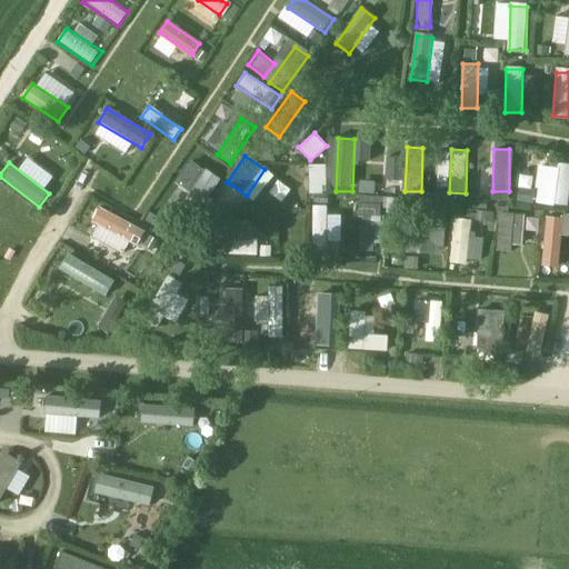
[(325,192),(326,163),(309,163),(309,191),(325,192)]
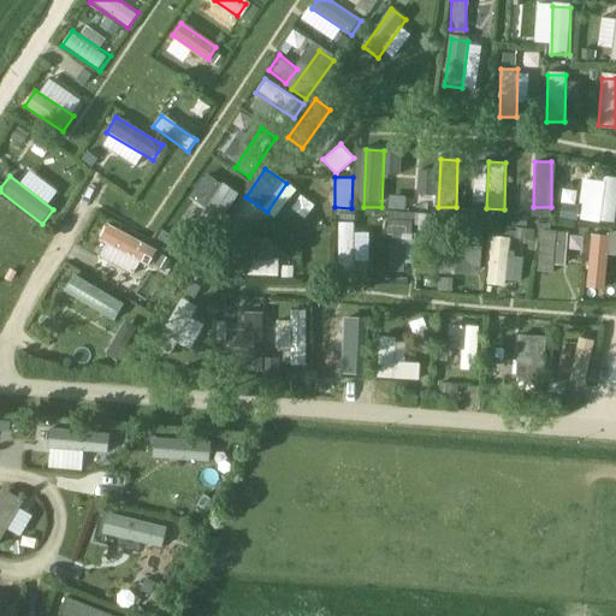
[(591,181),(586,220),(600,223),(605,182),(591,181)]
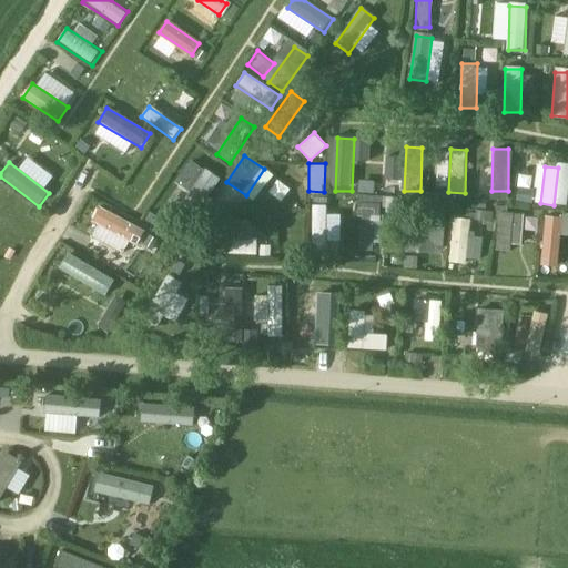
[(205,171),(178,215),(192,224),(220,179),(205,171)]
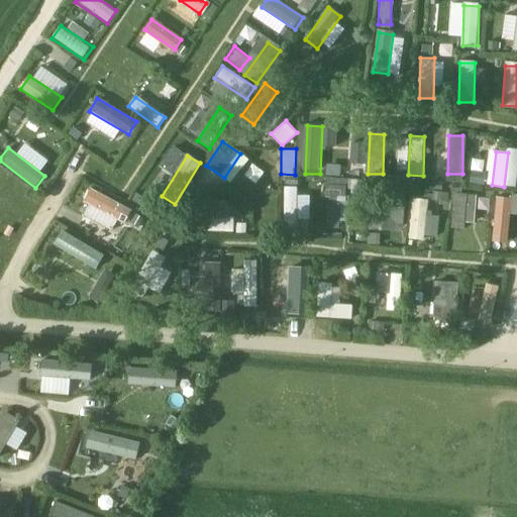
[(255,182),(264,171),(251,163),(243,174),(255,182)]
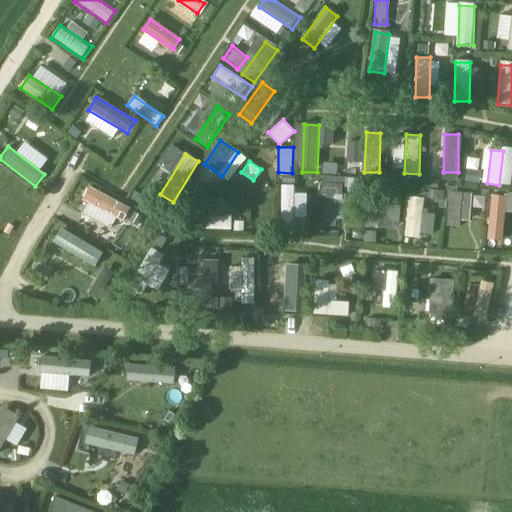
[(325,181),(323,229),(338,230),(340,182),(325,181)]
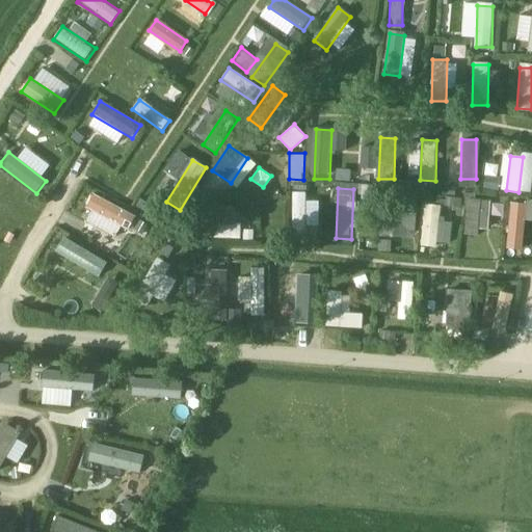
[(292,194),(292,235),(308,235),(307,193),(292,194)]
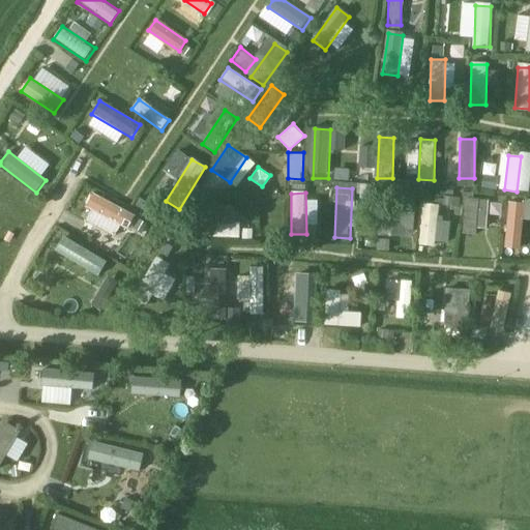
[(95,195),(88,209),(128,232),(137,217),(95,195)]
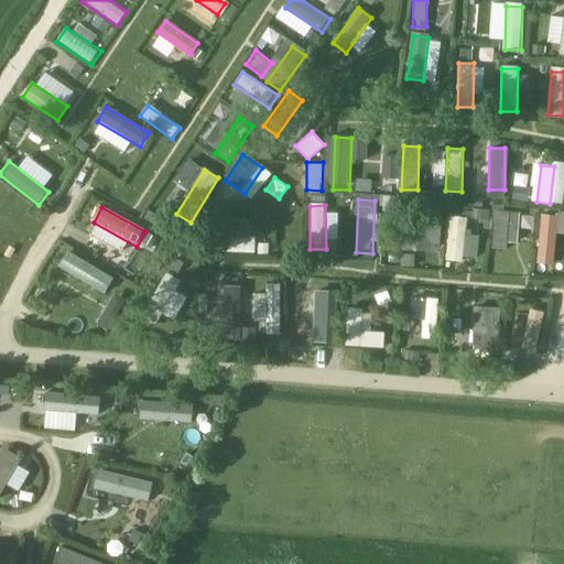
[(498,212),(494,249),(507,250),(511,214),(498,212)]
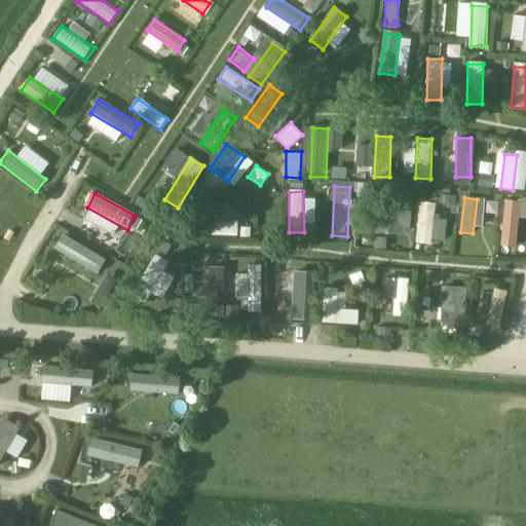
[(414,205),(365,202),(364,218),(413,221),(414,205)]
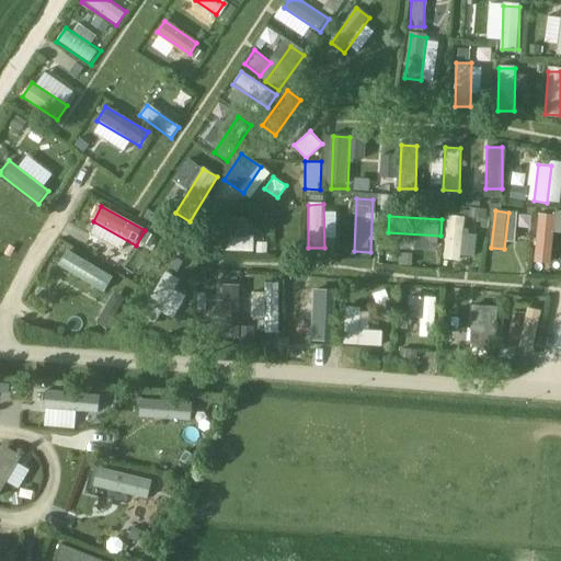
[(449,217),(445,260),(461,261),(465,218),(449,217)]
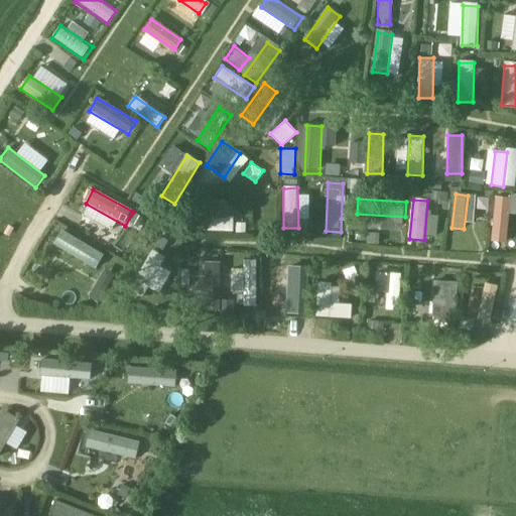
[(496,200),(492,248),(507,249),(511,201),(496,200)]
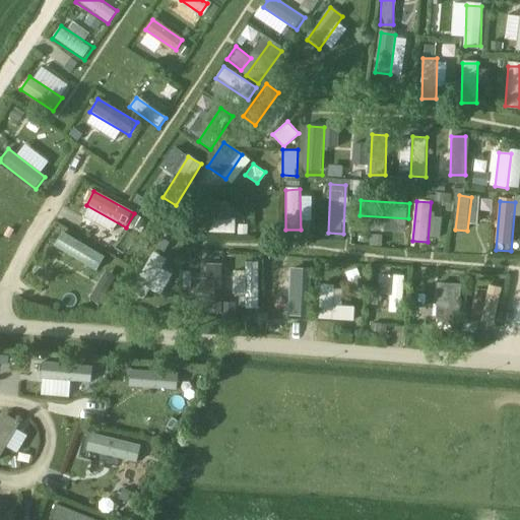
[(234,218),(193,218),(193,233),(234,234),(234,218)]
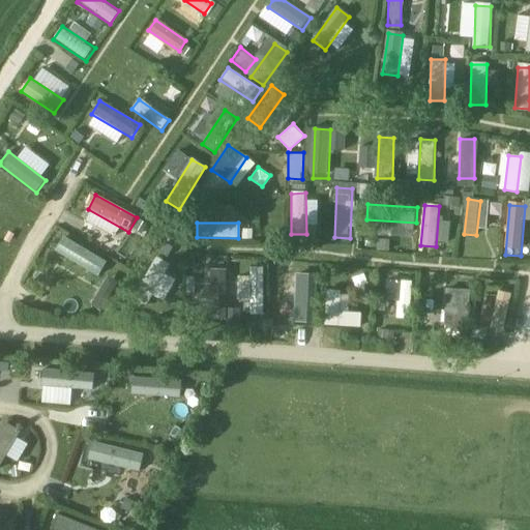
[(64,238),(56,252),(96,275),(105,262),(64,238)]
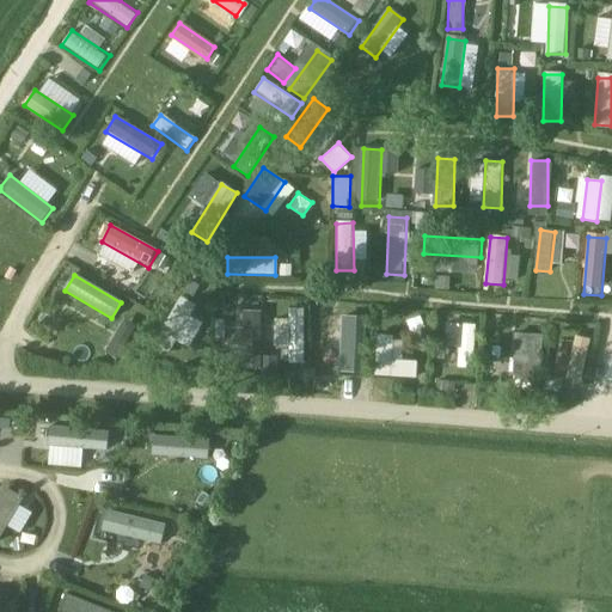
[(181,295),(152,344),(167,354),(196,305),(181,295)]
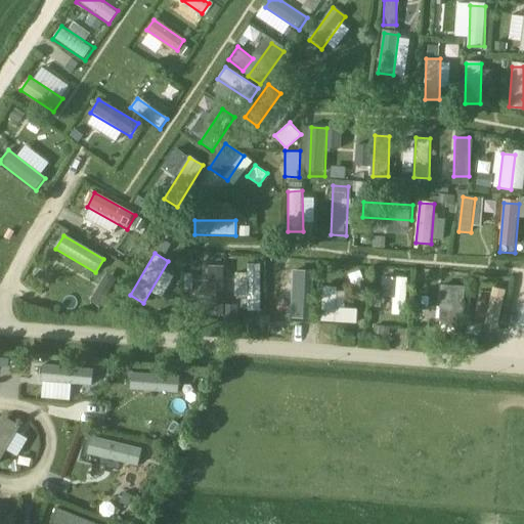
[(247,266),(249,314),(264,314),(262,265),(247,266)]
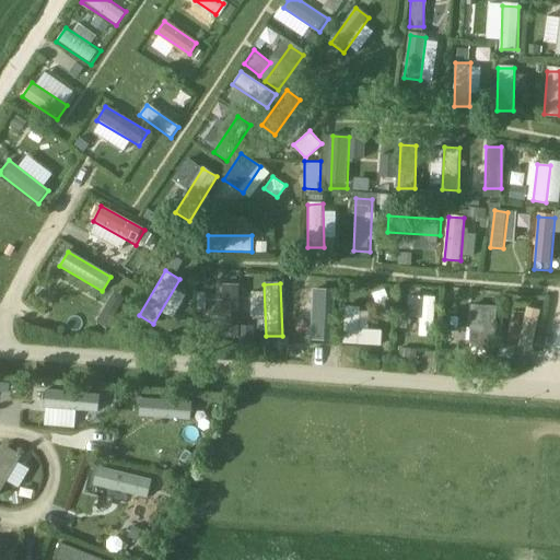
[(223,286),(223,338),(240,338),(240,286),(223,286)]
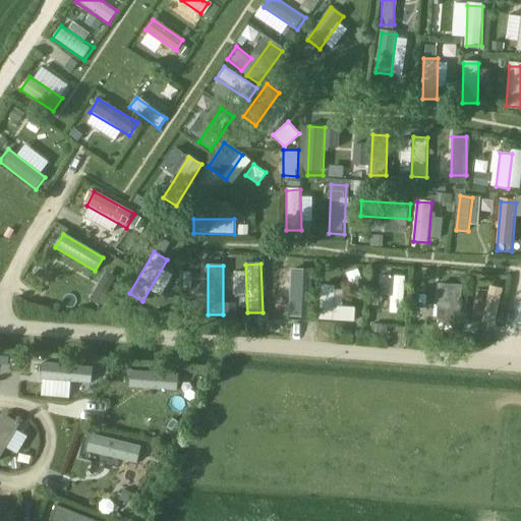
[(105,305),(115,275),(103,270),(93,301),(105,305)]
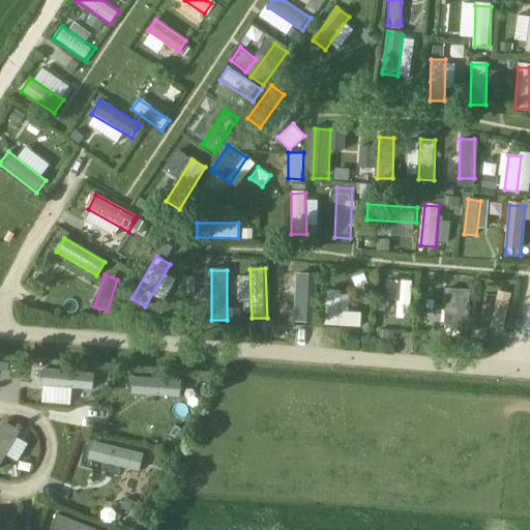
[(388,276),(386,311),(399,312),(402,277),(388,276)]
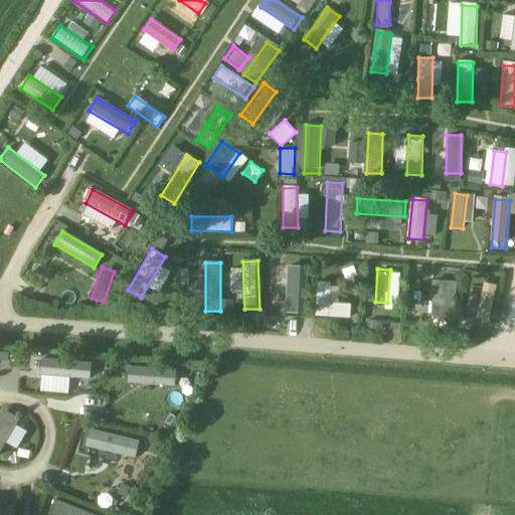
[(292,271),(290,310),(304,311),(306,271),(292,271)]
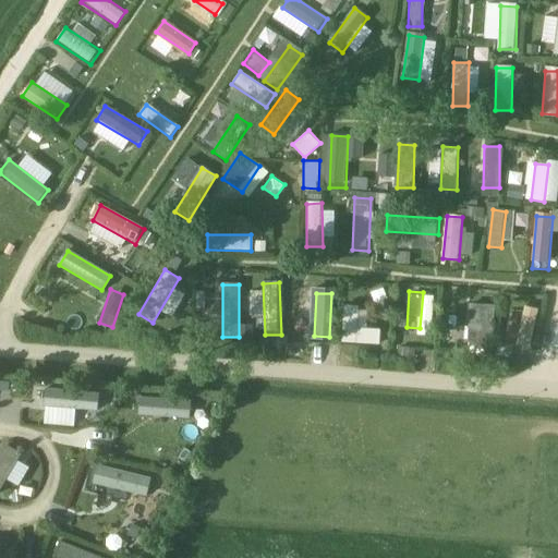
[(342,305),(340,343),(378,346),(378,329),(356,328),(358,306),(342,305)]
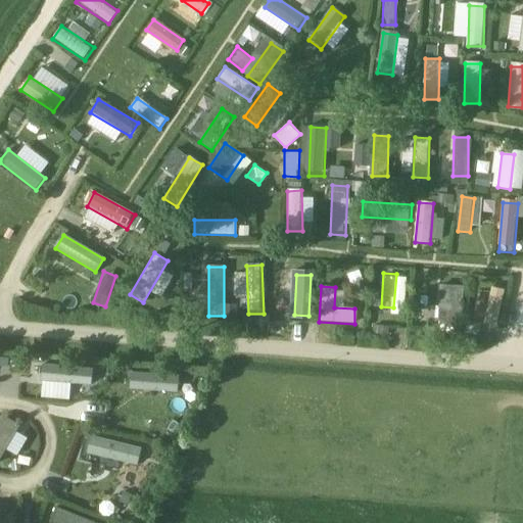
[(445,287),(443,328),(458,328),(460,288),(445,287)]
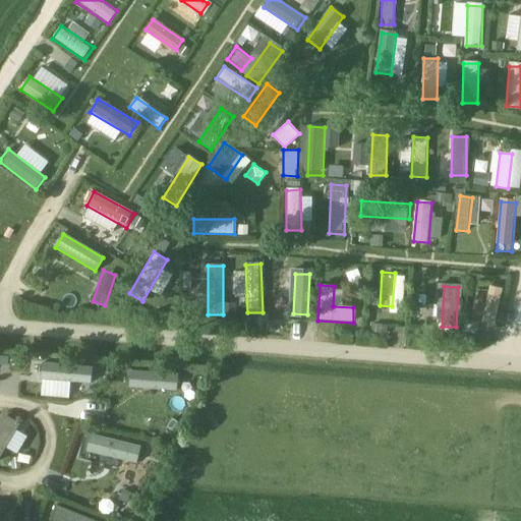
[(490,288),(483,322),(496,325),(503,291),(490,288)]
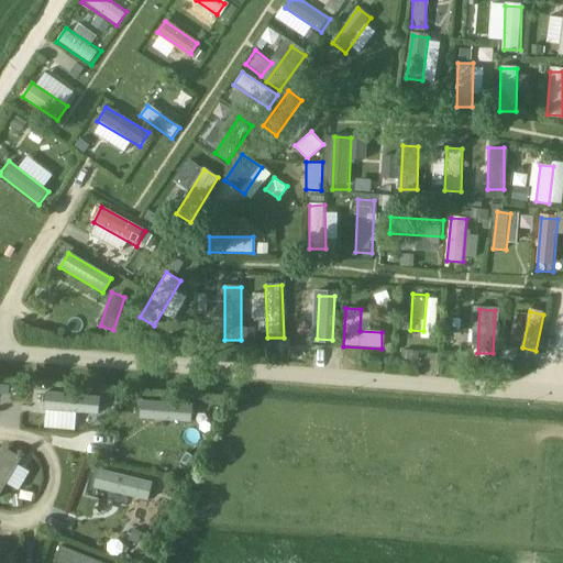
[(47,393),(45,410),(99,416),(101,398),(47,393)]
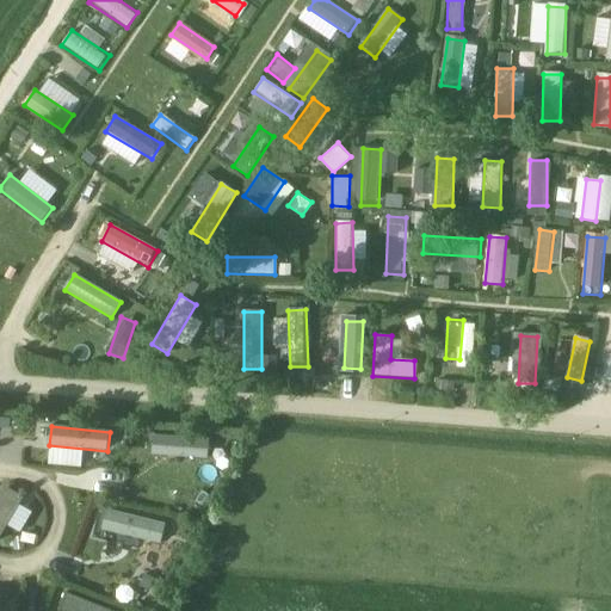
[(152,437),(150,456),(209,460),(210,439),(152,437)]
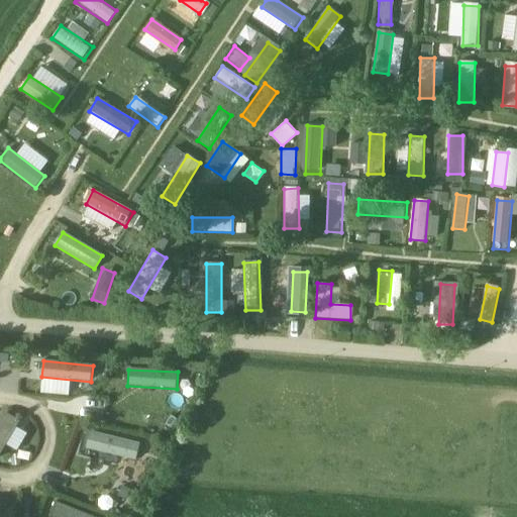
[(7,413),(0,424),(0,455),(20,421),(7,413)]
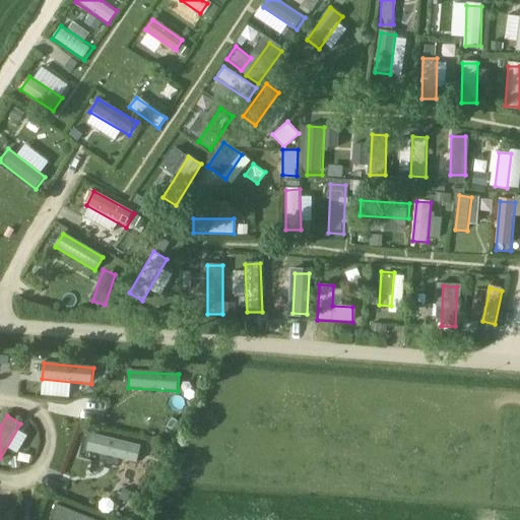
[(91,436),(88,451),(137,463),(140,447),(91,436)]
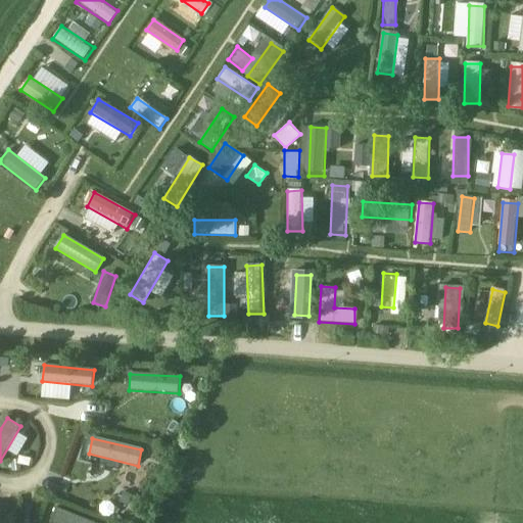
[(97,522),(57,508),(51,522),(97,522)]
